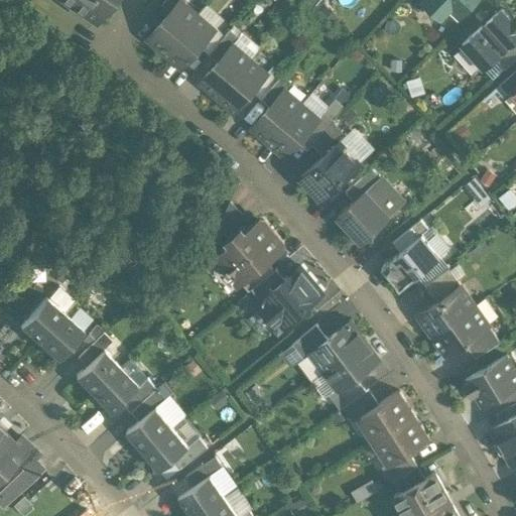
[(63,0),(94,21),(109,0),(108,0),(63,0)]
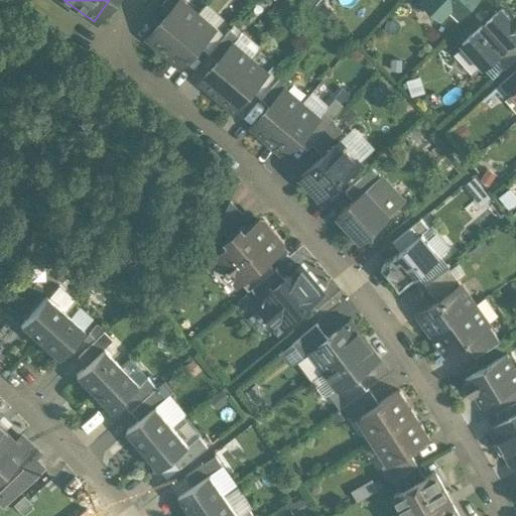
[(165,0),(161,5),(170,12),(180,1),(180,0),(165,0)]
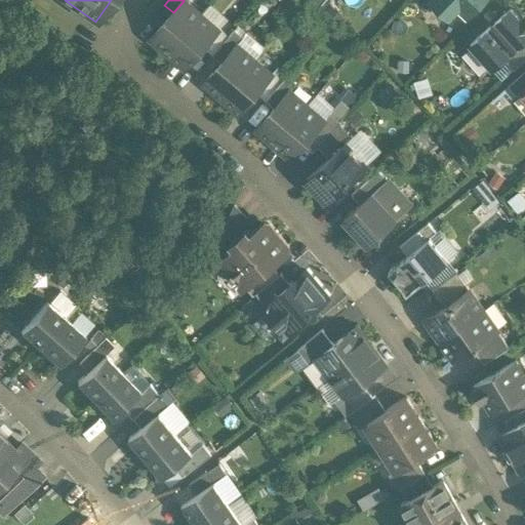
[(435,0),(433,3),(434,4),(431,7),(445,19),(447,17),(448,17),(457,8),(466,16),(481,0),(435,0)]
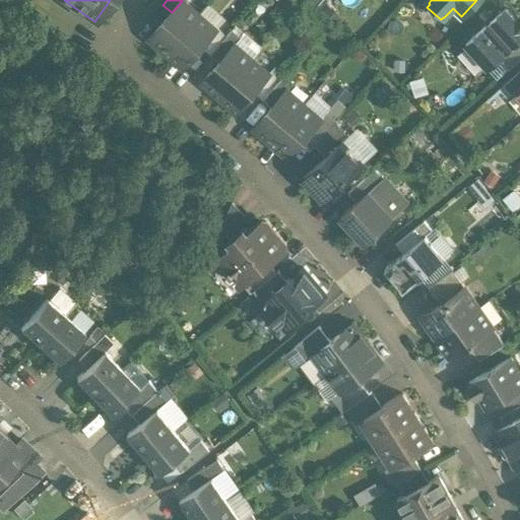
[(172,12),(148,40),(166,55),(199,16),(182,1),(172,12)]
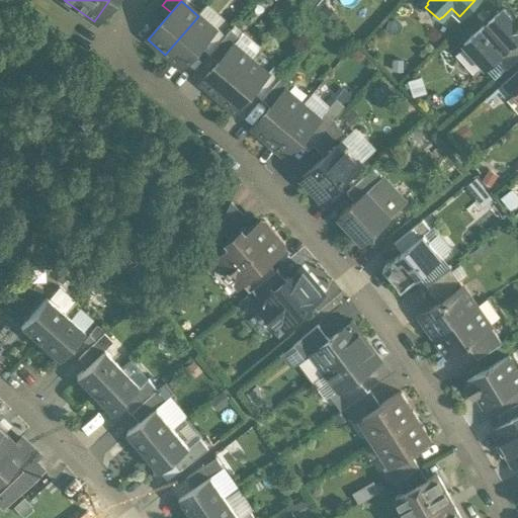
[(503,10),(463,46),(485,69),(497,59),(517,38),(517,16),(513,21),(503,10)]
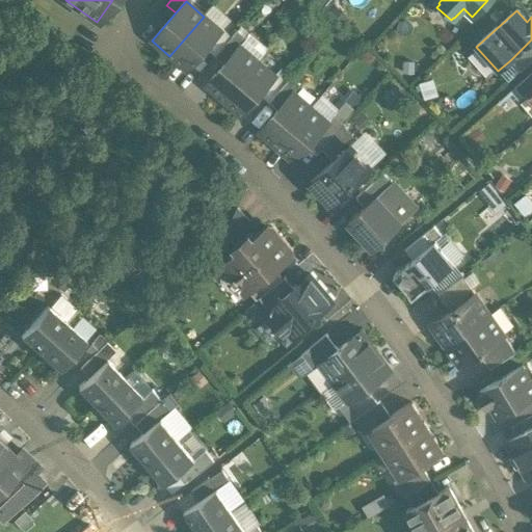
[(204,17),(169,56),(186,71),(206,49),(220,31),(204,17)]
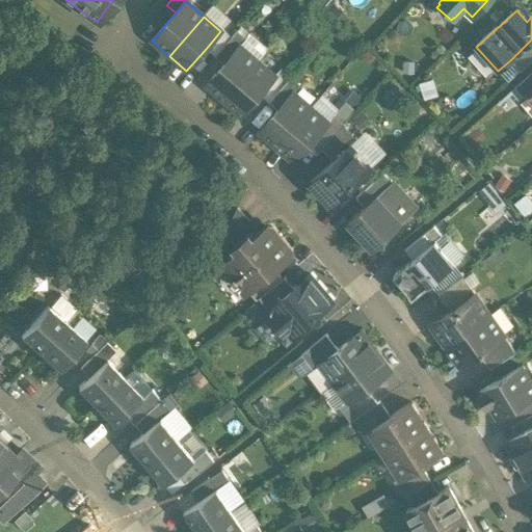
[(220,31),(206,49),(215,56),(231,38),(221,30),(220,31)]
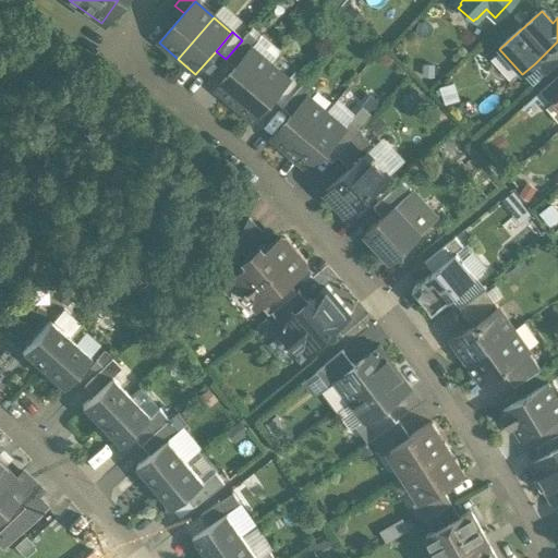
[(242,40),(226,59),(235,68),(252,49),(258,41),(249,33),(242,40)]
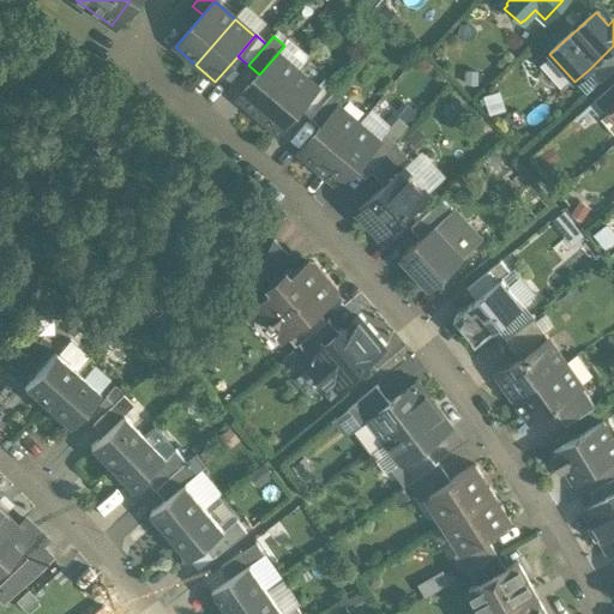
[(613,46),(589,70),(601,83),(613,71),(613,46)]
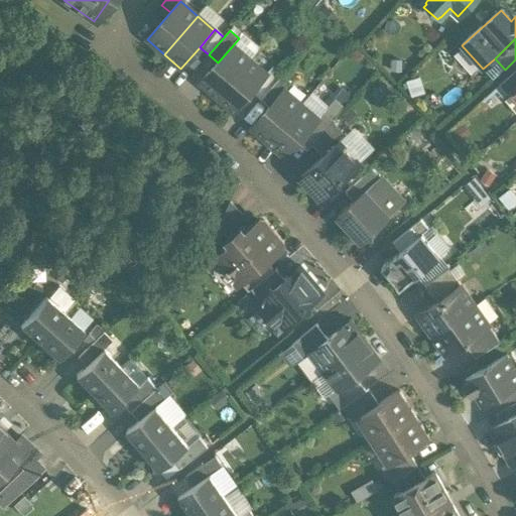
[(218,62),(200,84),(217,98),(250,59),(233,45),(218,62)]
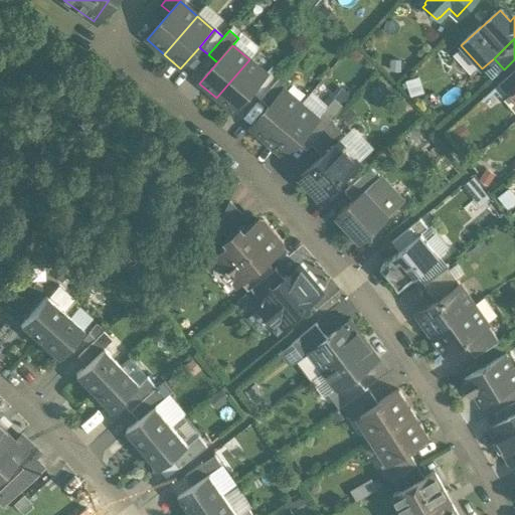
[(266,74),(249,59),(216,98),(233,113),(250,92),(266,74)]
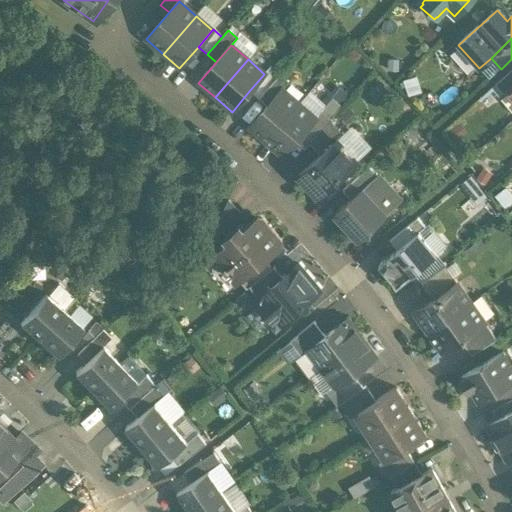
[(264,74),(249,91),(258,99),(279,75),(270,67),(264,74)]
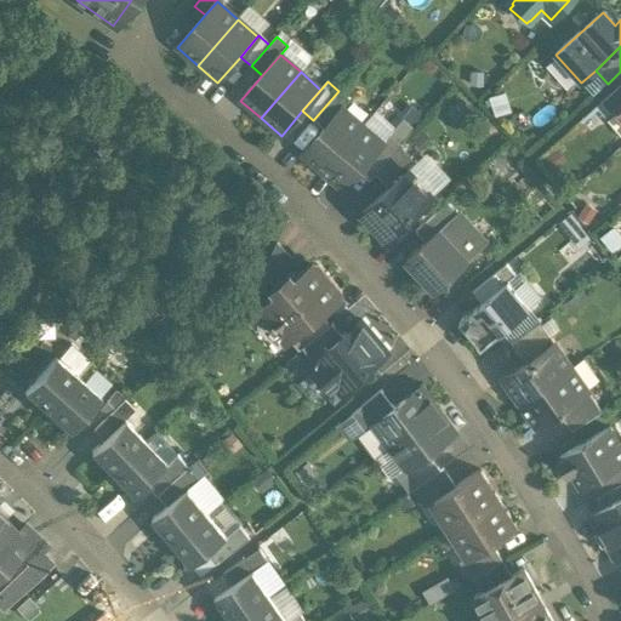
[(620,104),(620,85),(600,103),(610,115),(617,109),(616,108),(620,104)]
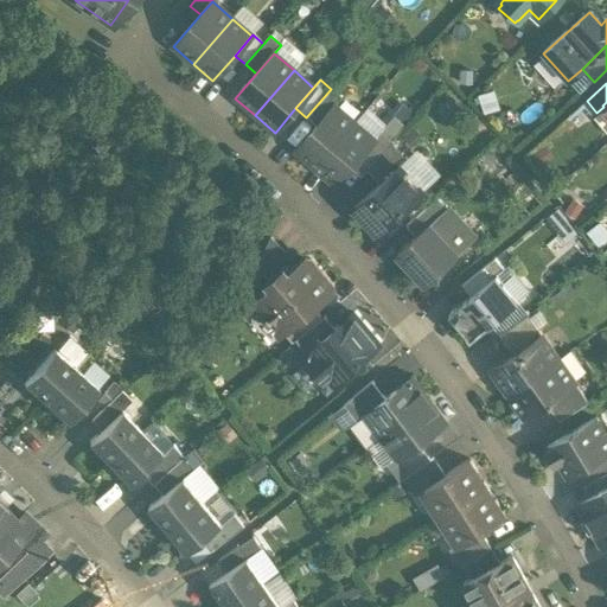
[(355,123),(334,107),(295,152),(315,168),(355,123)]
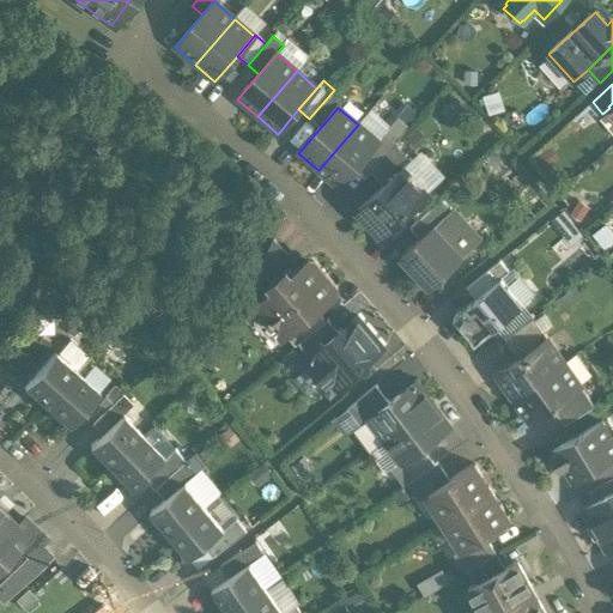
[(358,125),(319,170),(339,188),(359,163),(377,143),(358,125)]
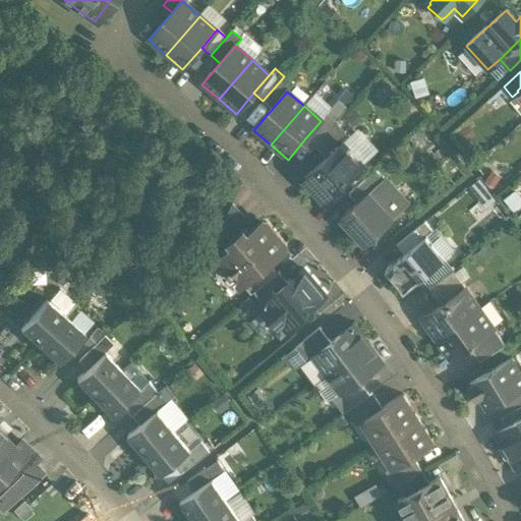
[(336,122),(327,114),(321,121),(305,138),(314,147),(335,123),(336,122)]
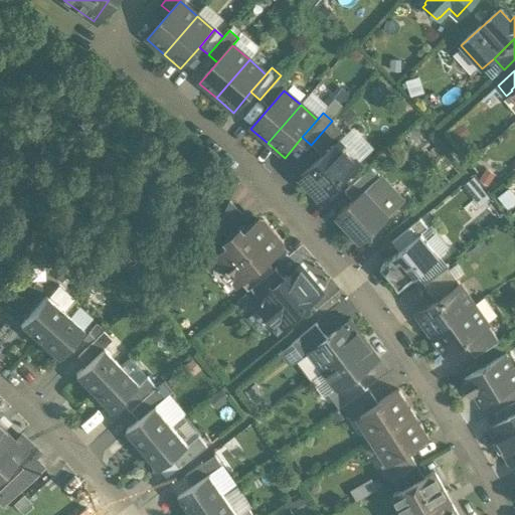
[(311,145),(322,157),(339,141),(340,142),(345,137),(331,122),(311,145)]
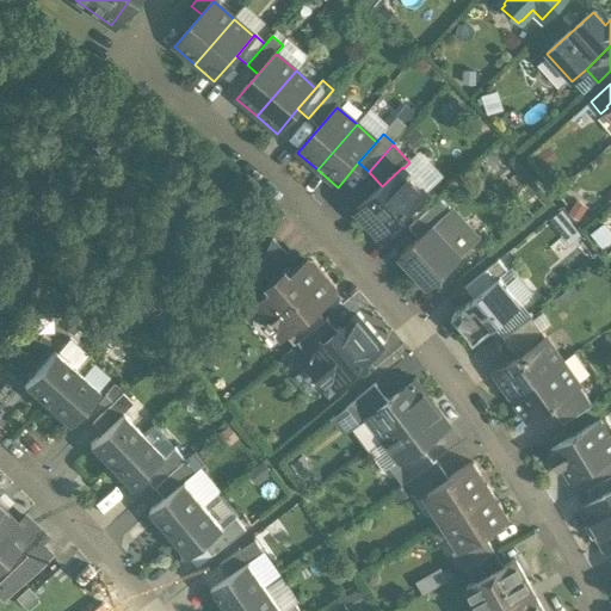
[(403,168),(402,167),(382,186),(357,209),(380,234),(425,192),(403,168)]
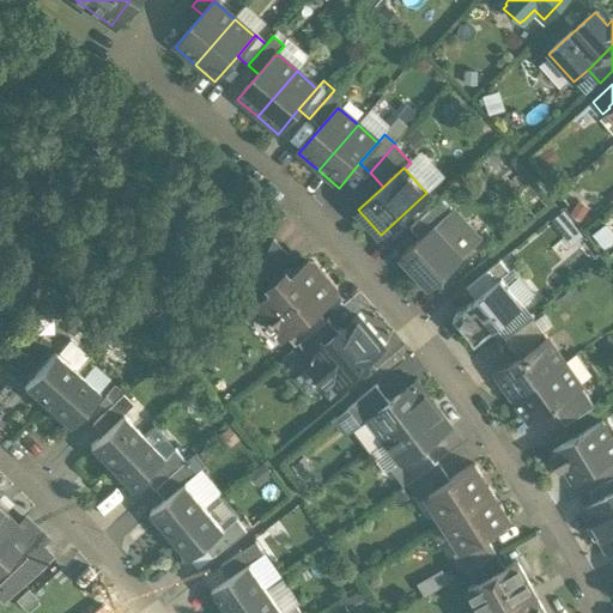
[(441,200),(410,229),(419,240),(434,226),(435,226),(451,211),(441,200)]
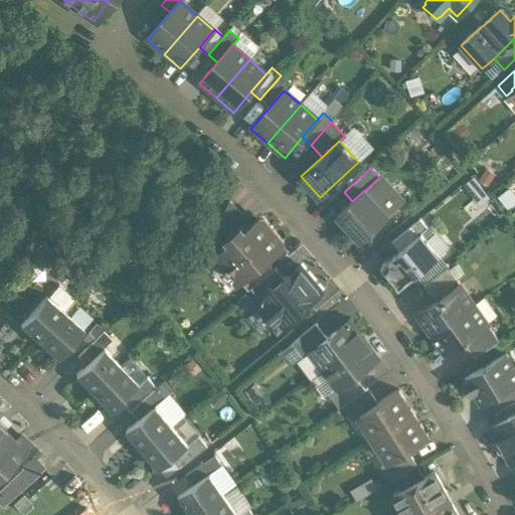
[(365,190),(364,190),(352,201),(336,216),(360,242),(388,216),(365,190)]
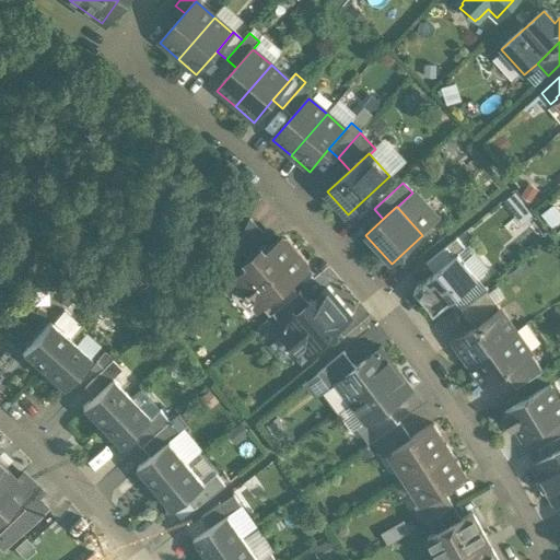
[(259,236),(248,223),(240,243),(246,249),(259,236)]
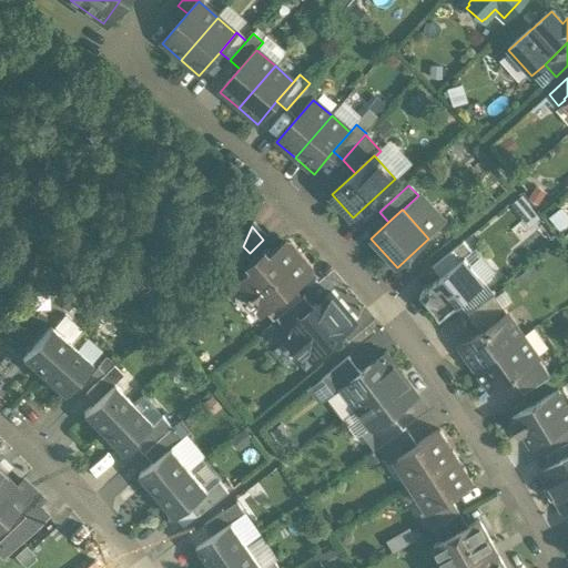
[(284,243),(269,255),(265,251),(252,261),(256,266),(244,276),(240,286),(242,287),(236,292),(243,301),(249,297),(251,301),(253,300),(263,312),(293,287),(311,273),(311,267),(301,254),(300,255),(290,243),(284,243)]
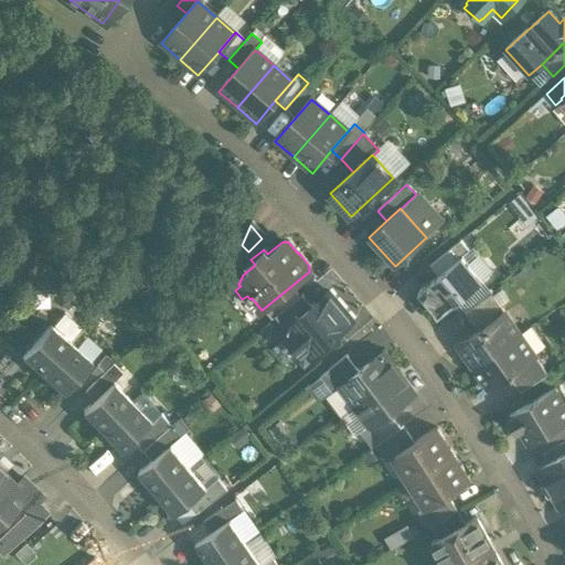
[(460,242),(429,266),(438,277),(461,257),(469,252),(460,242)]
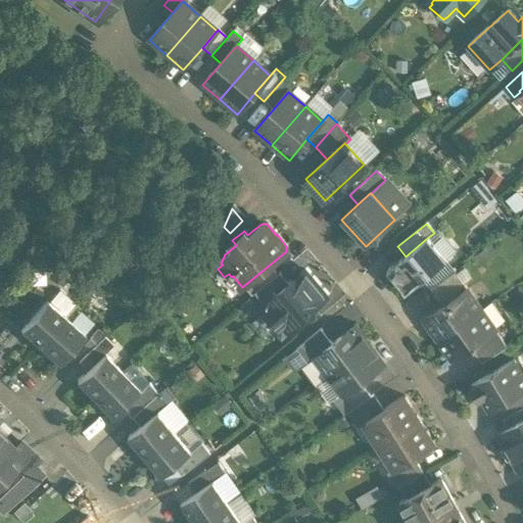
[(406,256),(386,272),(405,293),(445,259),(427,238),(406,256)]
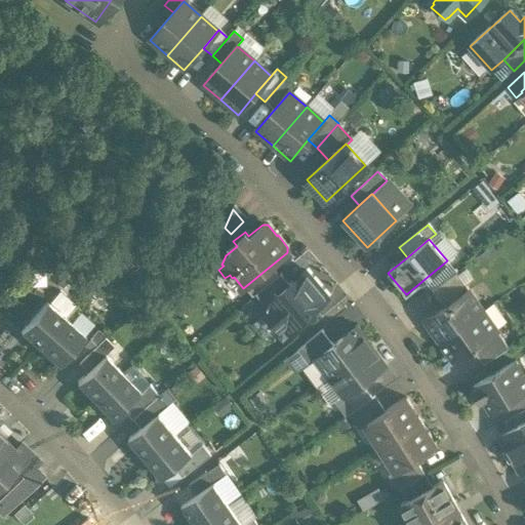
[(271,266),(244,287),(252,296),(255,294),(278,276),(271,266)]
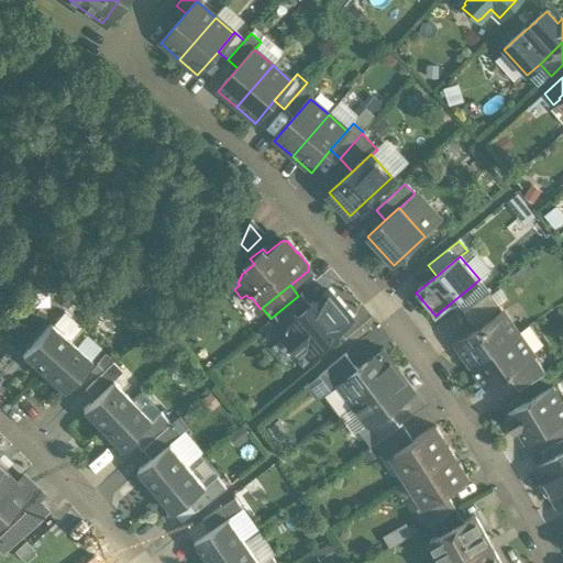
[(310,305),(284,328),(288,332),(284,335),(299,355),(304,351),(308,356),(352,320),(328,290),(310,305)]
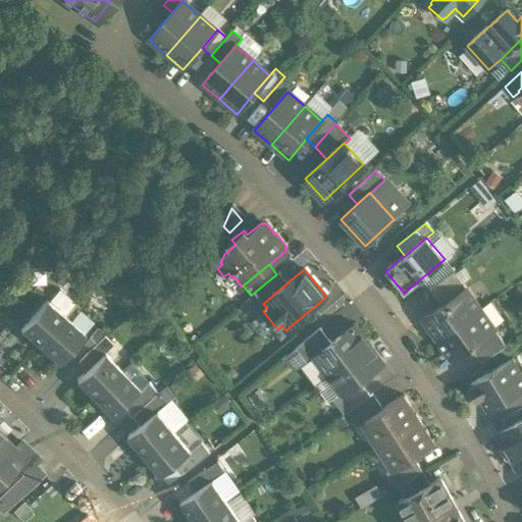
[(454,271),(429,291),(440,307),(466,289),(454,271)]
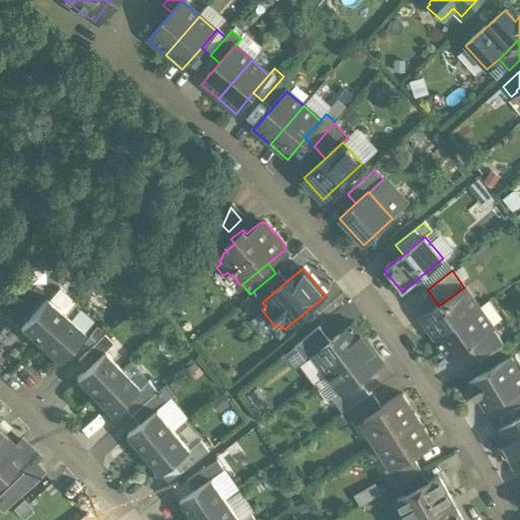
[(275,273),(253,291),(262,303),(286,281),(277,271),(275,273)]
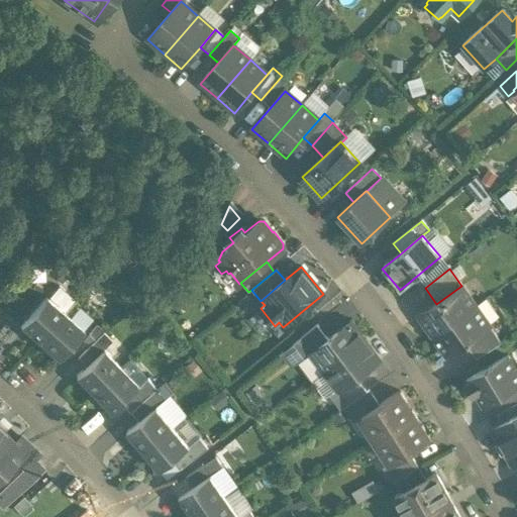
[(436,304),(419,316),(432,336),(476,306),(461,286),(436,304)]
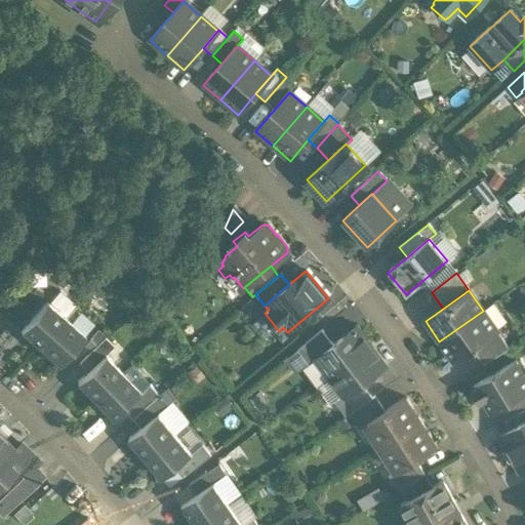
[(66,320),(46,303),(21,331),(40,349),(66,320)]
